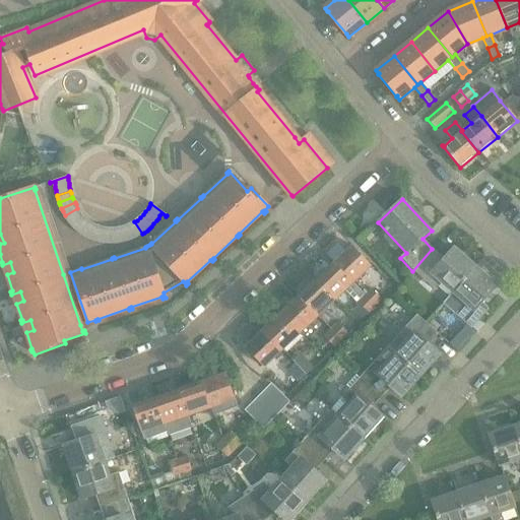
[(77,208),(65,215),(65,216),(66,218),(69,221),(80,212),(78,209),(77,208)]
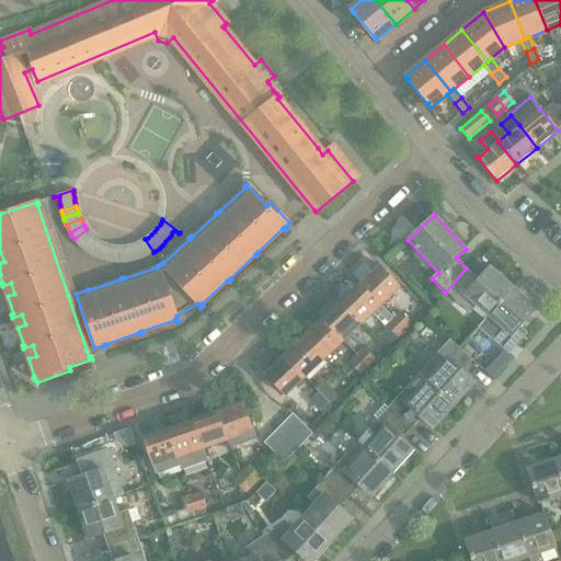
[(87,229),(75,239),(76,240),(77,242),(80,245),(91,233),(88,231),(87,229)]
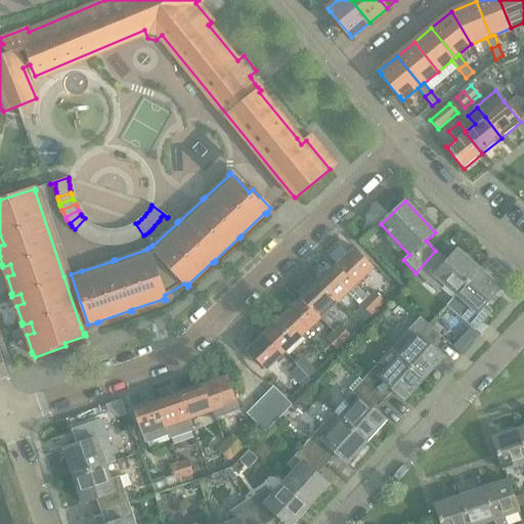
[(85,218),(75,229),(77,231),(80,233),(89,222),(86,219),(85,218)]
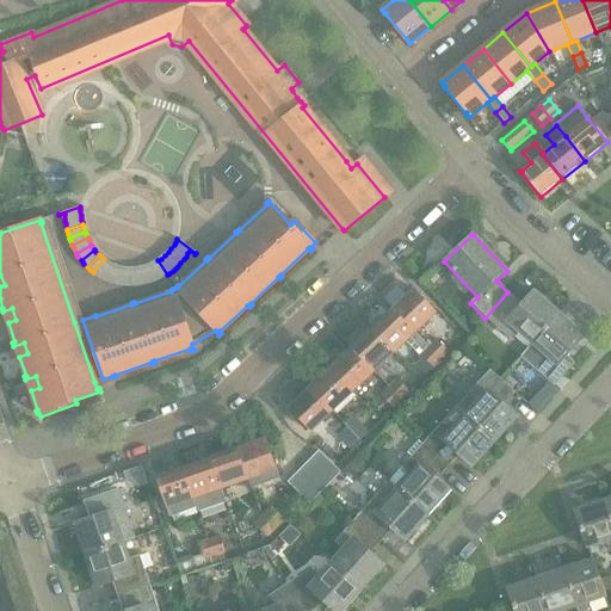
[(104,259),(93,272),(94,273),(97,275),(102,277),(110,261),(105,260),(104,259)]
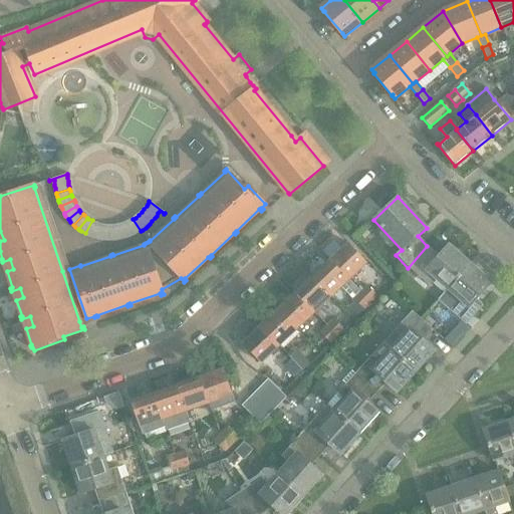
[(127,222),(135,234),(137,233),(139,232),(141,231),(133,219),(130,221),(127,222)]
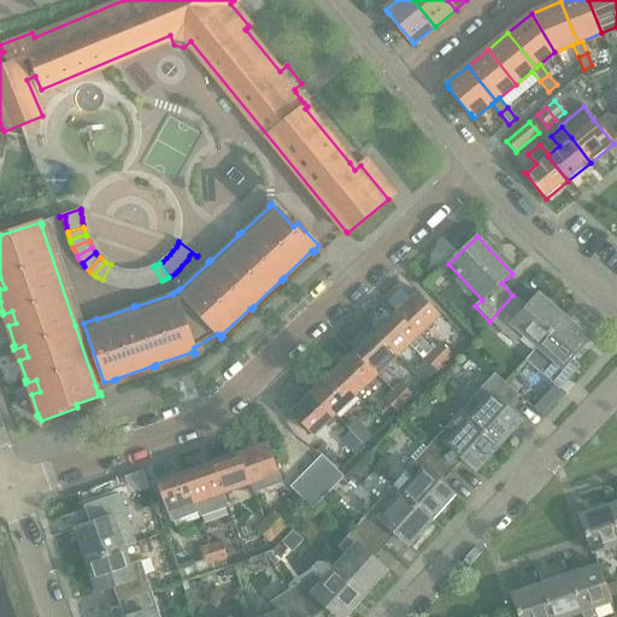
[(111,264),(103,280),(103,281),(106,282),(110,283),(117,268),(112,265),(111,264)]
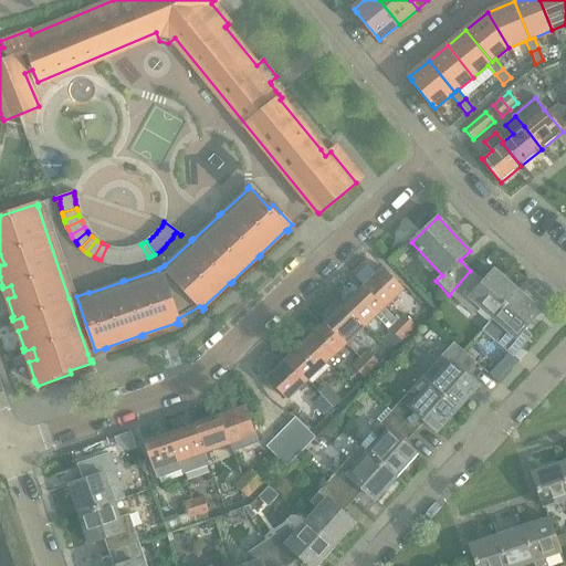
[(135,247),(140,261),(143,261),(145,260),(148,258),(140,244),(137,245),(135,247)]
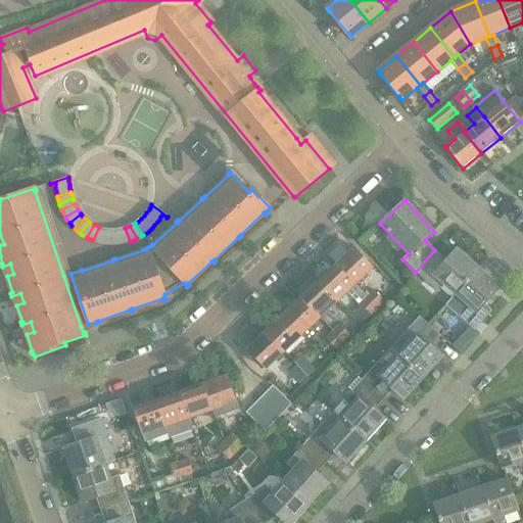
[(99,227),(93,240),(94,240),(96,241),(98,242),(100,242),(102,235),(104,228),(102,228),(100,227),(99,227)]
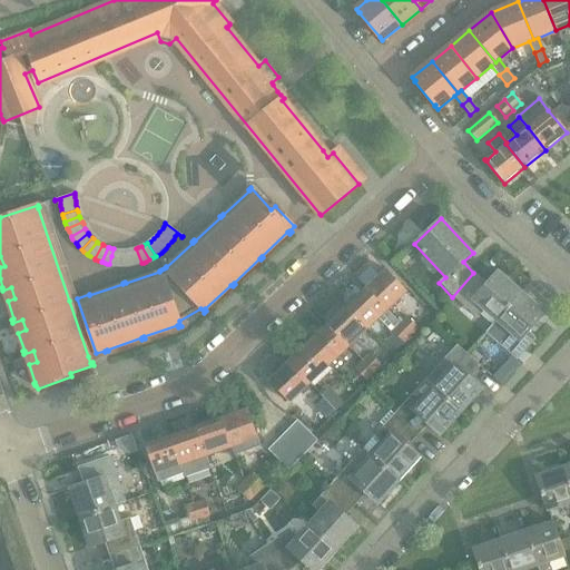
[(111,256),(109,264),(111,265),(114,265),(118,266),(119,249),(115,248),(114,248),(111,256)]
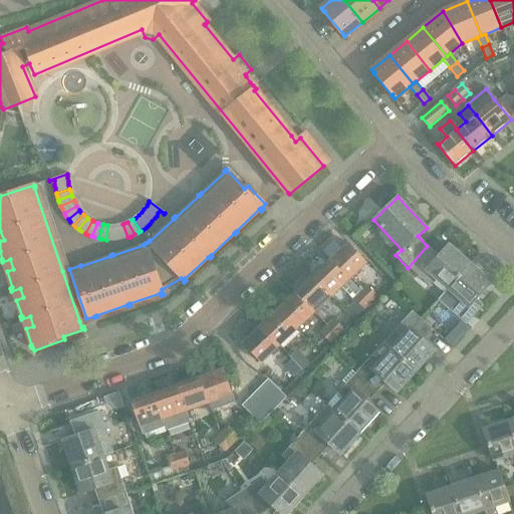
[(117,225),(120,239),(121,239),(124,238),(127,237),(122,224),(119,224),(117,225)]
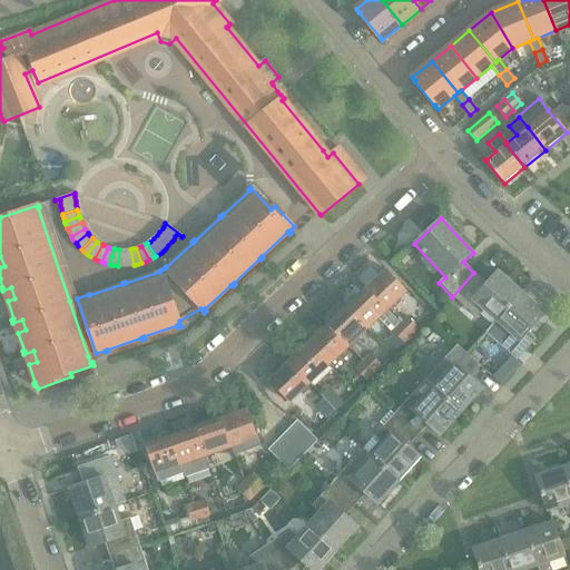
[(125,249),(126,266),(127,266),(130,265),(134,265),(130,249),(127,249),(125,249)]
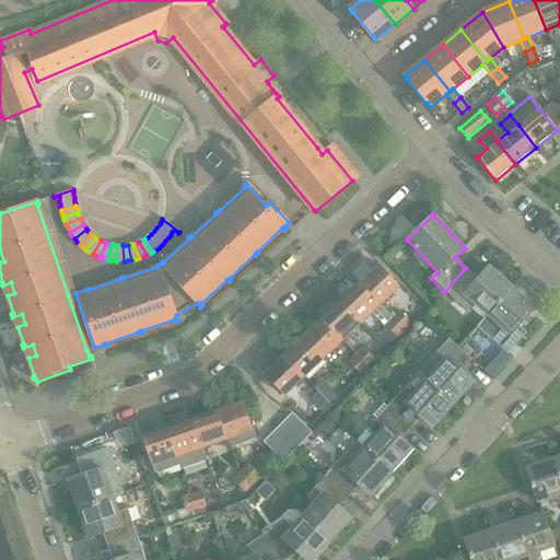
[(378,266),(359,284),(380,306),(381,305),(399,288),(378,266)]
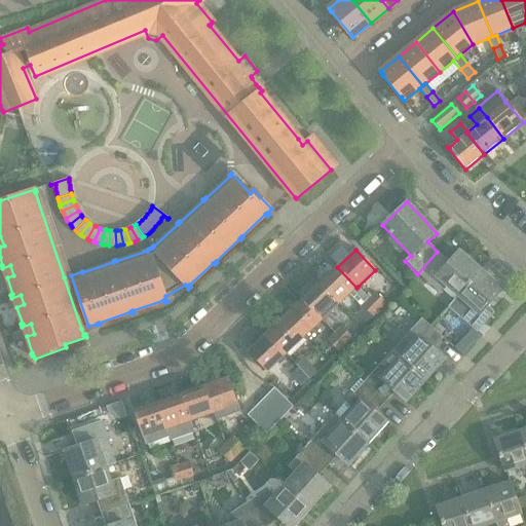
[(446,286),(457,295),(479,270),(458,252),(449,263),(438,254),(419,275),(440,293),(446,286)]
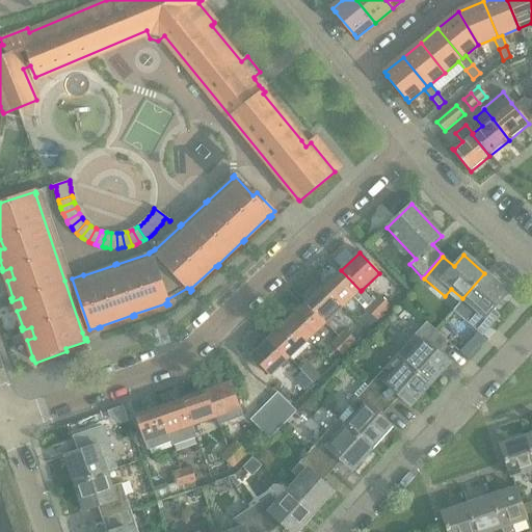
[(342,308),(353,297),(376,320),(382,314),(371,302),(372,301),(362,290),(361,291),(341,270),(322,287),(342,308)]
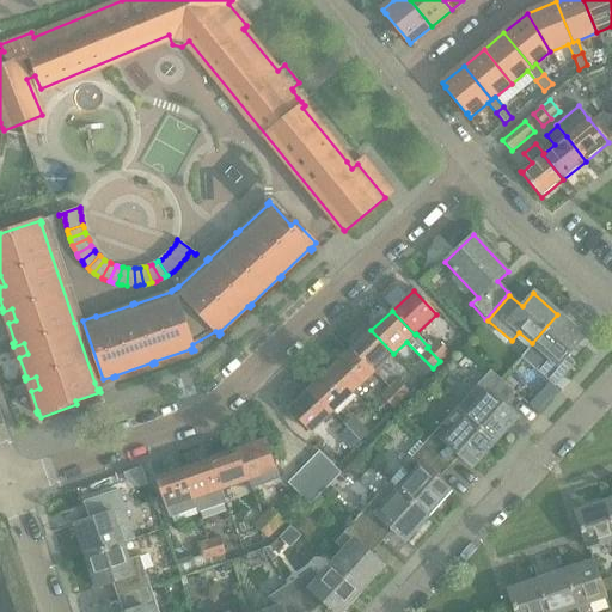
[(582,336),(557,314),(532,343),(546,356),(536,369),(550,381),(555,386),(574,363),(565,355),(582,336)]
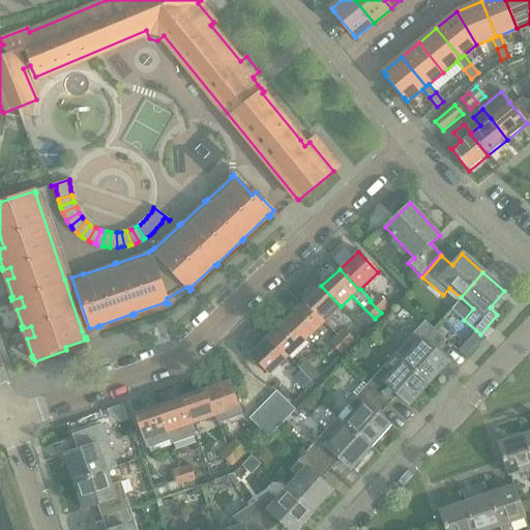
[(82,331),(89,328),(71,277),(64,280),(82,331)]
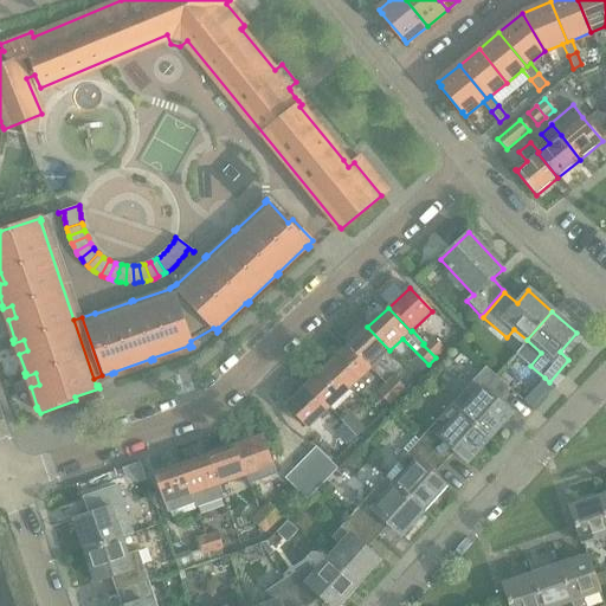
[(367,327),(347,346),(369,369),(389,350),(367,327)]
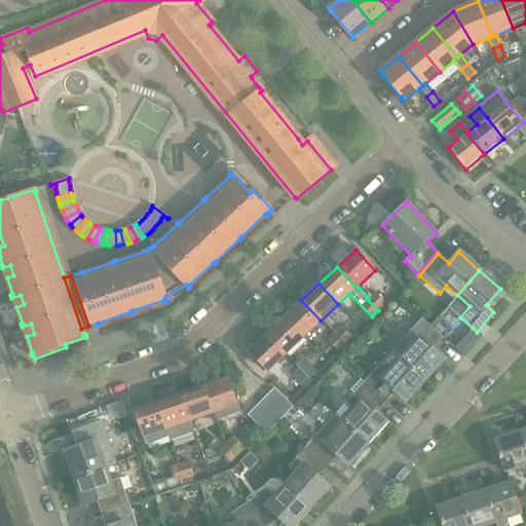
[(374,291),(368,298),(367,299),(378,310),(385,302),(374,291)]
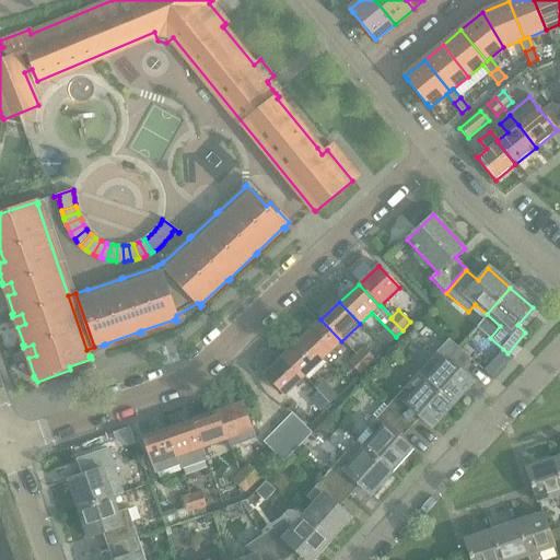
[(321,319),(302,338),(323,360),(341,341),(321,319)]
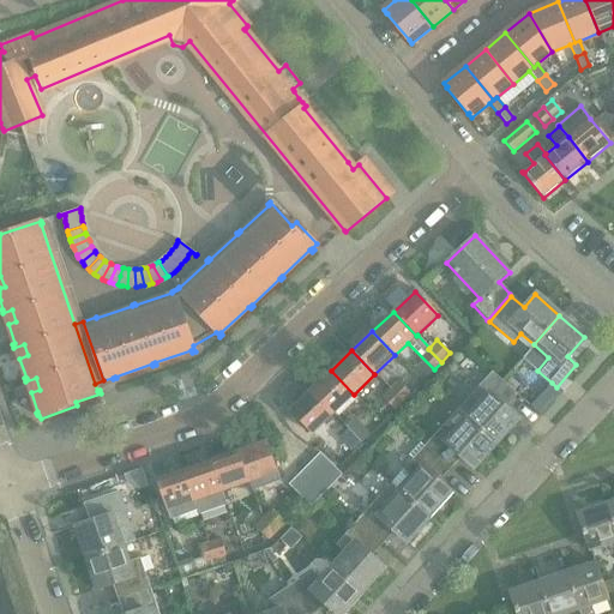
[(309,390),(332,414),(354,395),(331,371),(309,390)]
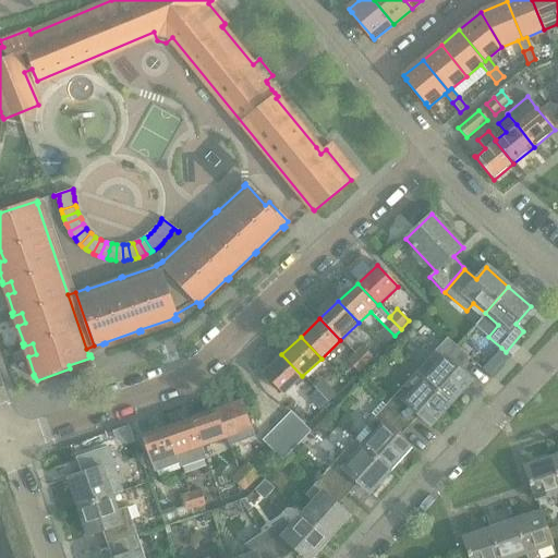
[(446,338),(426,360),(415,373),(449,404),(470,381),(459,371),(470,360),(446,338)]
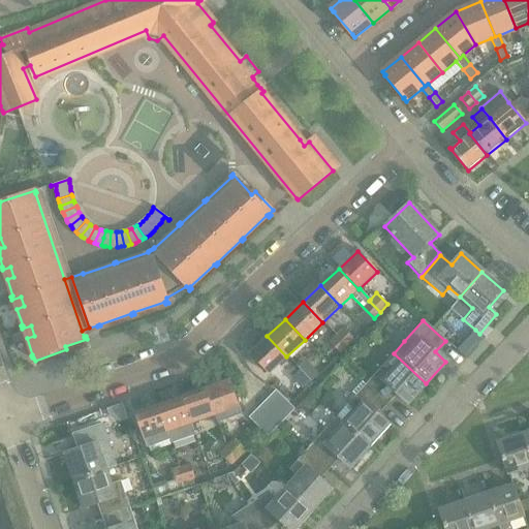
[(343,328),(335,336),(345,347),(354,339),(343,328)]
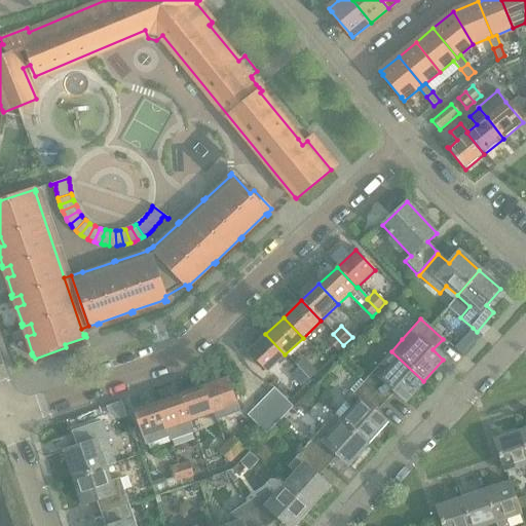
[(482,336),(477,332),(473,328),(466,334),(477,342),(482,336)]
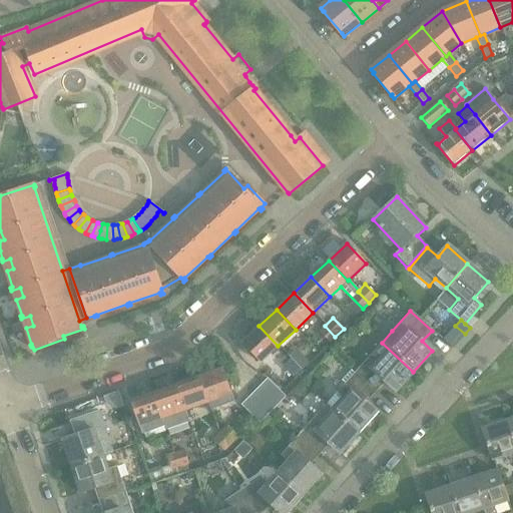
[(260,363),(278,346),(259,326),(240,343),(260,363)]
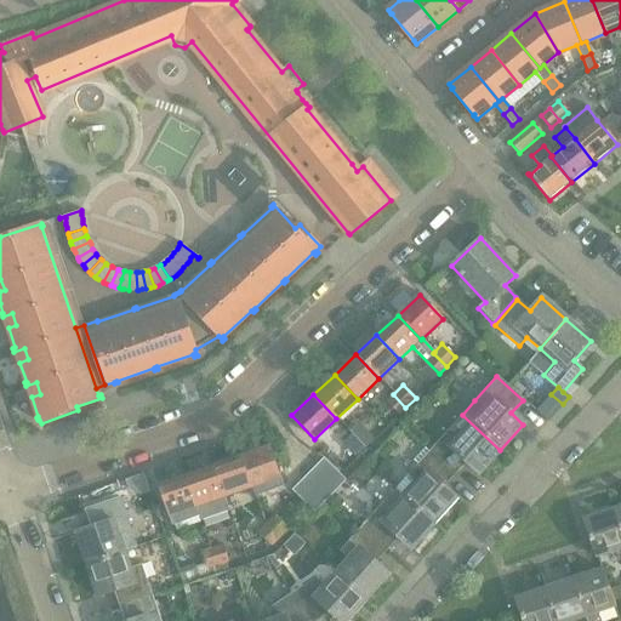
[(399,415),(405,408),(393,394),(386,402),(399,415)]
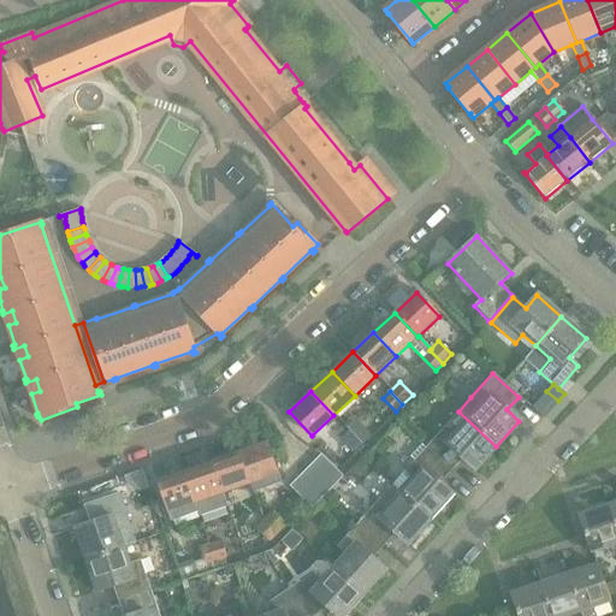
[(474,471),(496,446),(458,412),(446,425),(425,449),(450,473),(462,458),(474,471)]
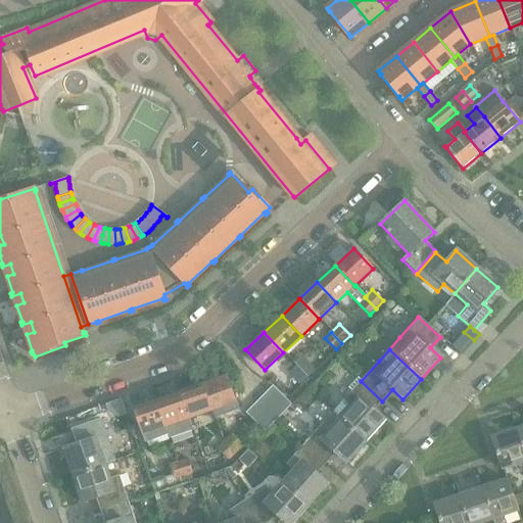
[(296,367),(307,379),(308,378),(316,371),(301,355),(293,364),(296,367)]
